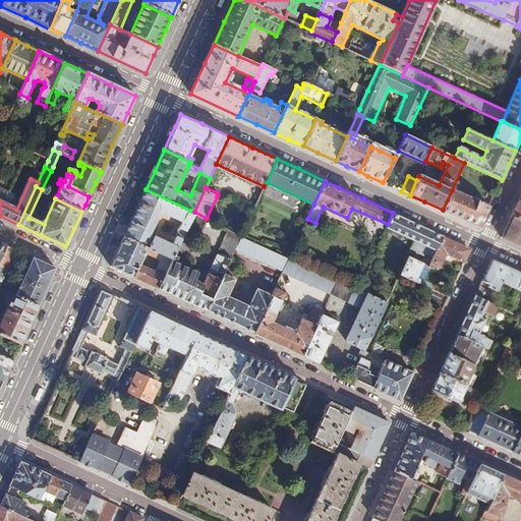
[(194,212),(191,211),(146,189),(134,214),(124,236),(172,258),(174,254),(176,250),(182,236),(184,234),(194,212)]
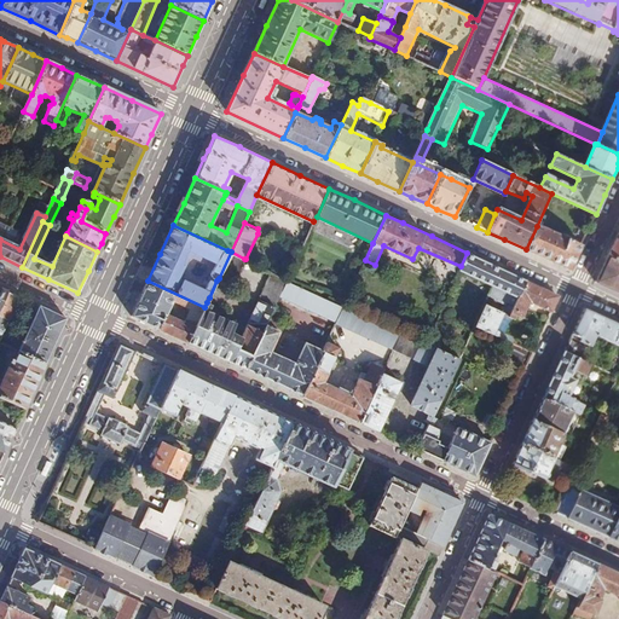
[(537,226),(526,249),(545,259),(570,270),(582,246),(537,226)]
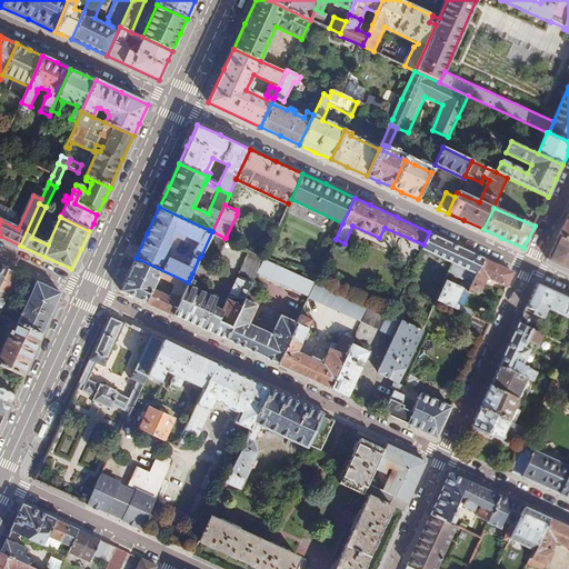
[(568,213),(559,236),(568,240),(568,213)]
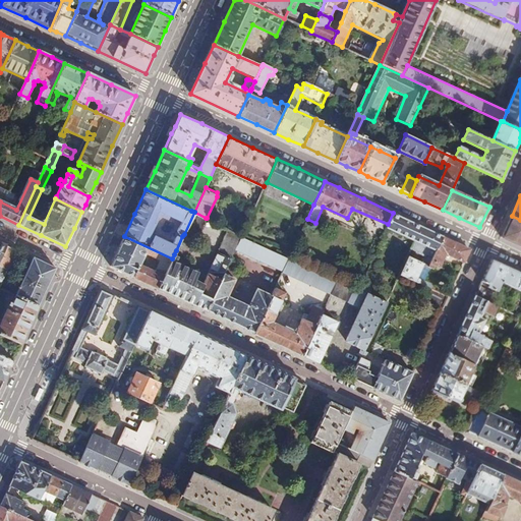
[(206,218),(194,212),(184,234),(195,239),(206,218)]
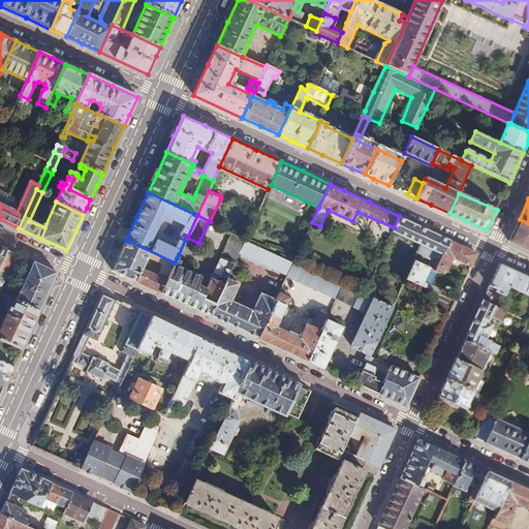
[(440,260),(449,240),(428,229),(399,216),(394,227),(393,230),(421,244),(416,253),(425,257),(426,254),(440,260)]
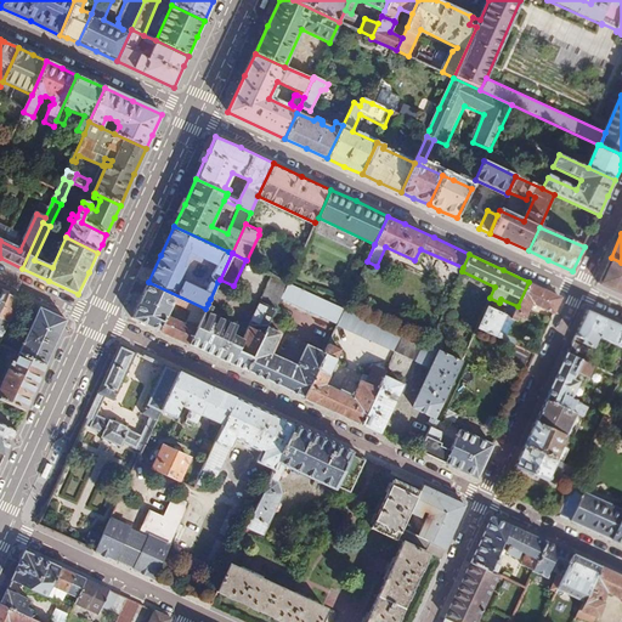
[(599,284),(621,294),(621,263),(611,258),(608,267),(599,284)]
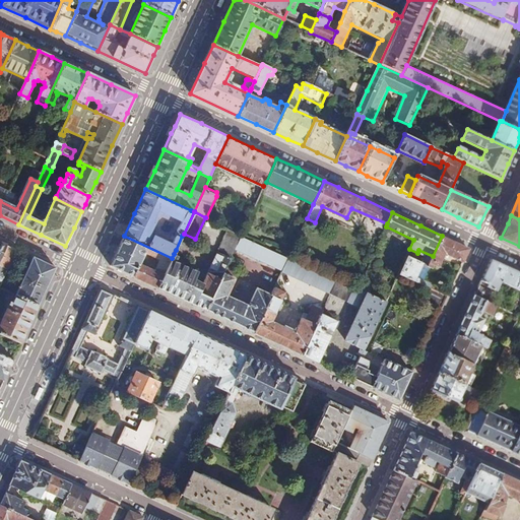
[(183,300),(206,310),(222,273),(235,249),(241,234),(229,228),(203,282),(194,279),(197,272),(176,262),(178,256),(174,254),(172,258),(158,287),(183,300)]
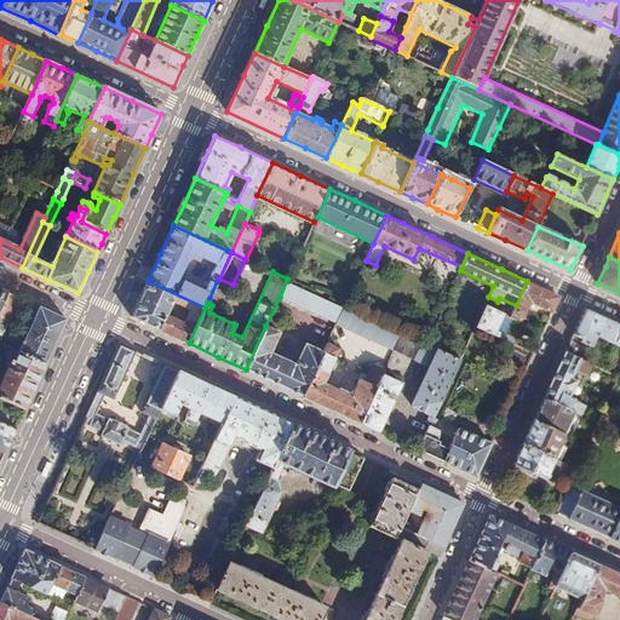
[(337,323),(345,306),(344,305),(287,279),(280,297),(337,323)]
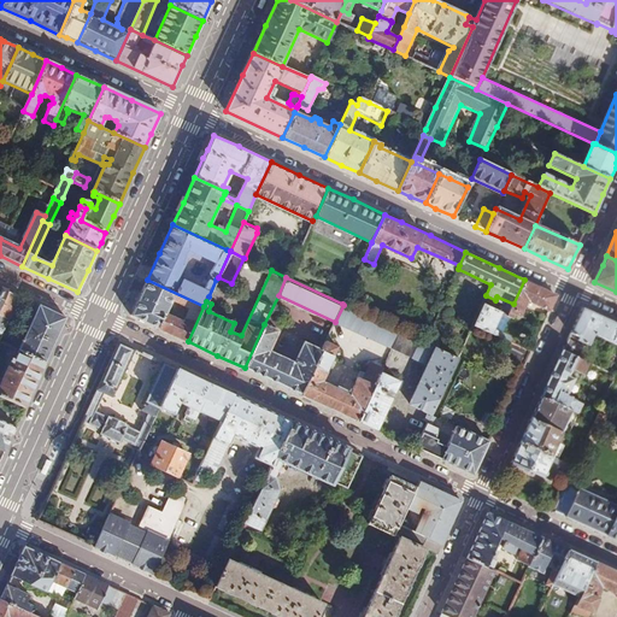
[(188,341),(204,306),(147,280),(137,300),(131,316),(188,341)]
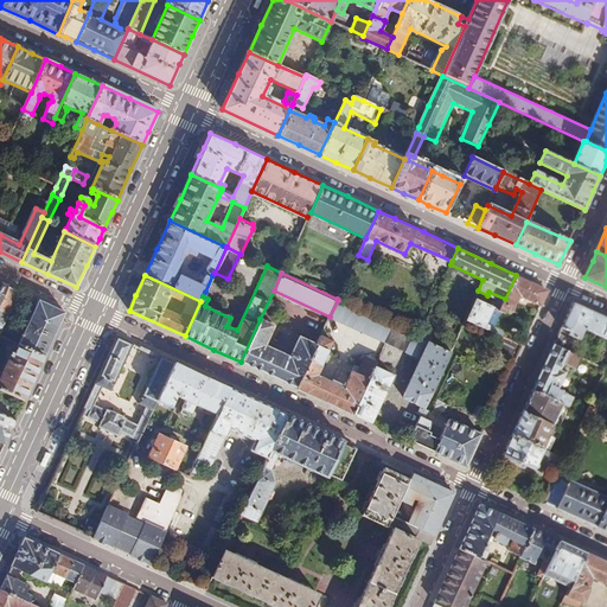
[(229,283),(212,275),(205,292),(222,300),(229,283)]
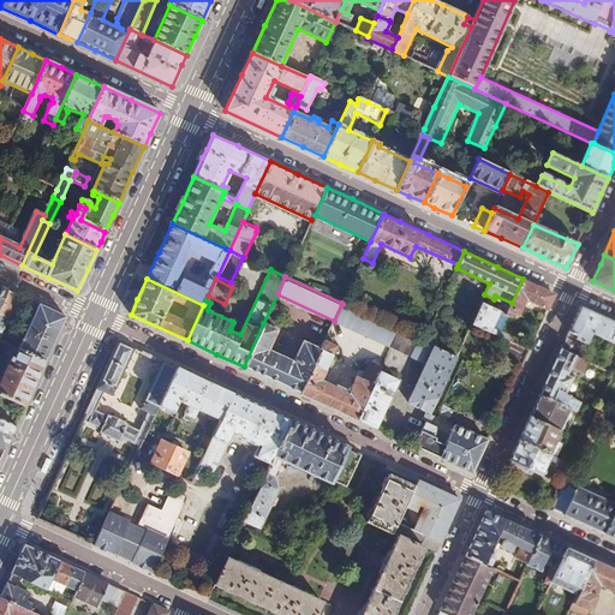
[(554,293),(523,279),(512,303),(507,314),(512,315),(513,312),(519,315),(526,299),(547,309),(548,305),(554,293)]
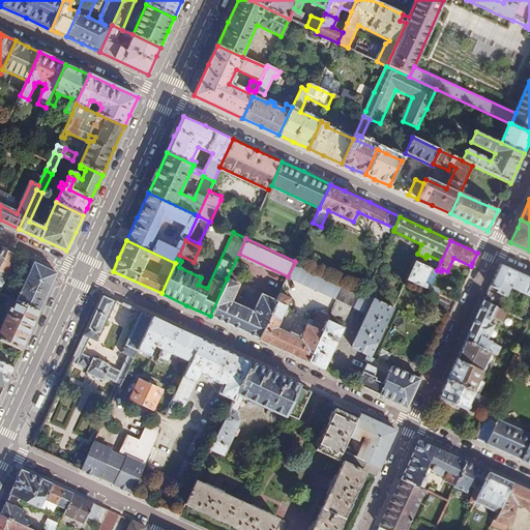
[(0,289),(17,253),(7,248),(0,264),(0,289)]
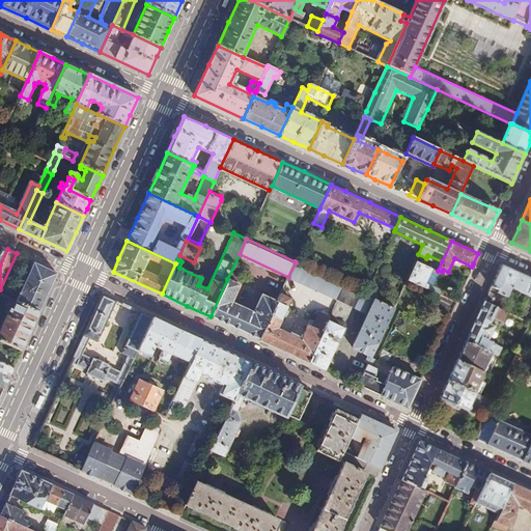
[(17,300),(39,310),(50,287),(57,272),(31,260),(29,262),(33,264),(17,300)]
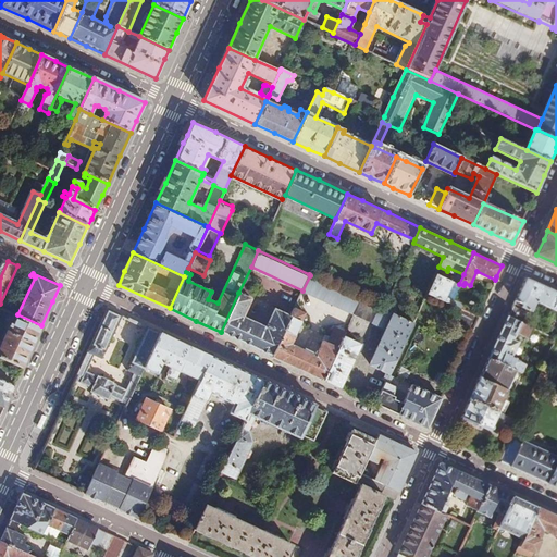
[(447,294),(454,281),(436,273),(428,292),(460,307),(462,301),(447,294)]
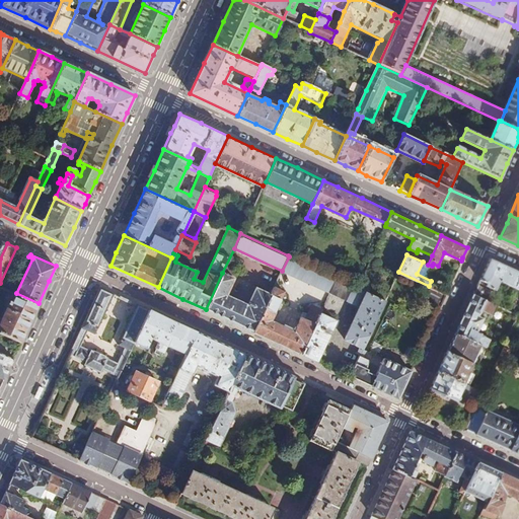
[(329,293),(337,278),(289,256),(282,271),(329,293)]
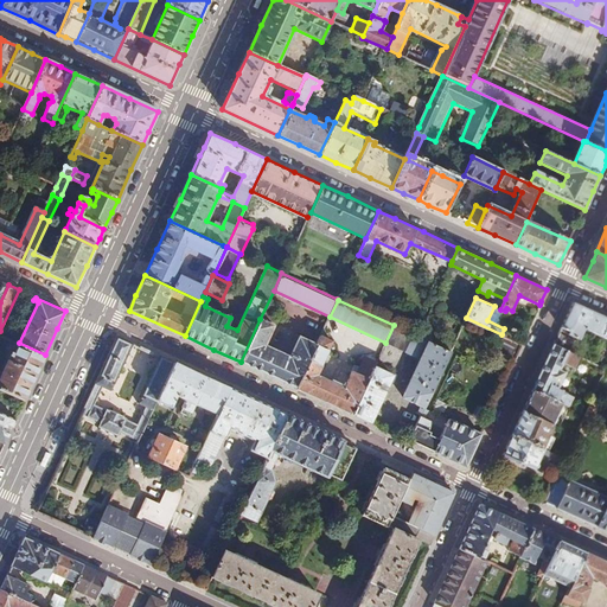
[(606,337),(606,317),(598,313),(573,301),(561,327),(569,331),(568,334),(579,339),(585,327),(606,337)]
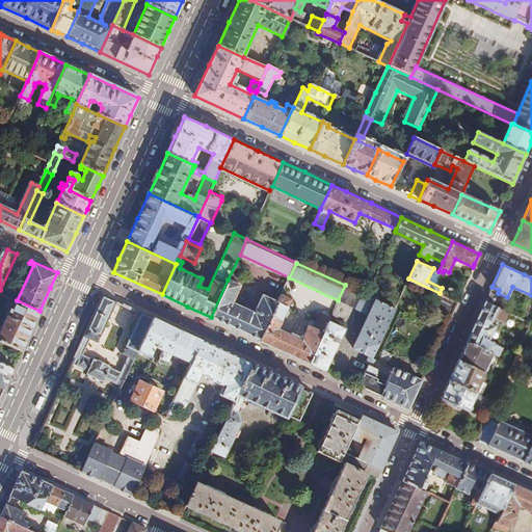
[(228,280),(211,317),(238,329),(260,340),(277,302),(263,296),(255,313),(232,302),(240,285),(228,280)]
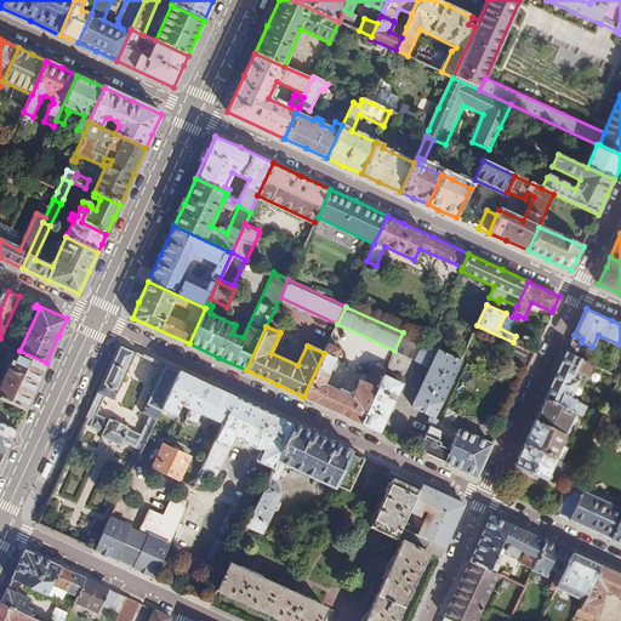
[(432,423),(461,359),(428,345),(403,332),(394,351),(431,368),(414,405),(431,414),(428,421),(432,423)]
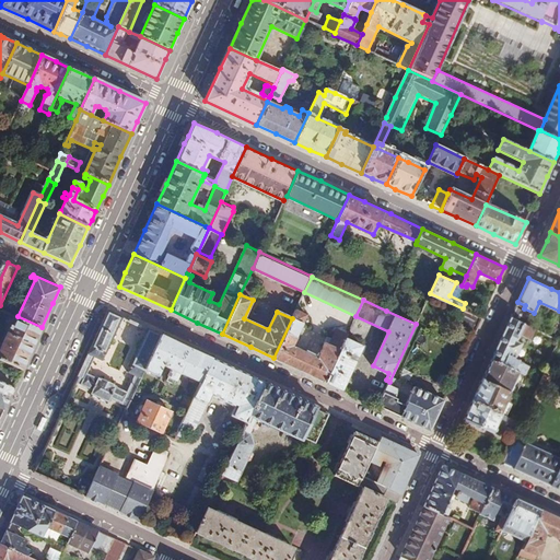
[(144,369),(161,334),(148,327),(130,365),(138,370),(130,386),(91,368),(97,351),(105,354),(124,316),(108,308),(78,375),(94,384),(93,387),(111,395),(112,393),(129,400),(144,369)]
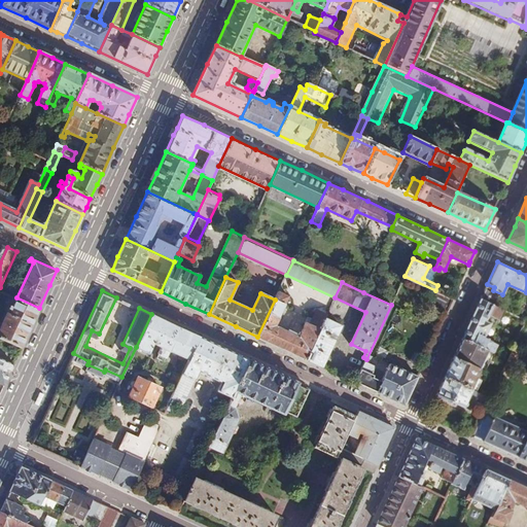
[(485,290),(480,300),(493,306),(497,296),(485,290)]
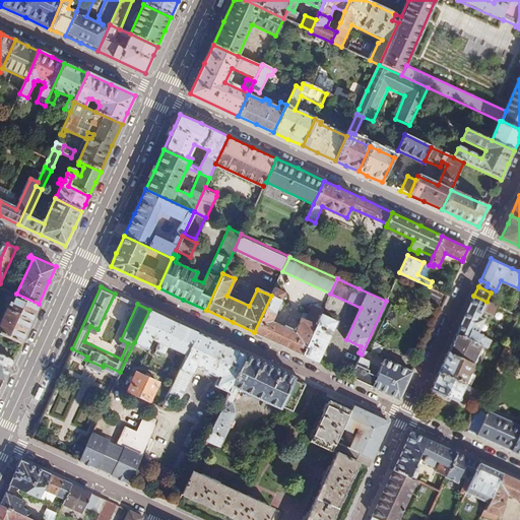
[(271,296),(254,332),(266,337),(279,343),(302,353),(320,314),(323,309),(313,304),(306,320),(302,318),(295,332),(271,321),(284,293),(275,287),(271,296)]
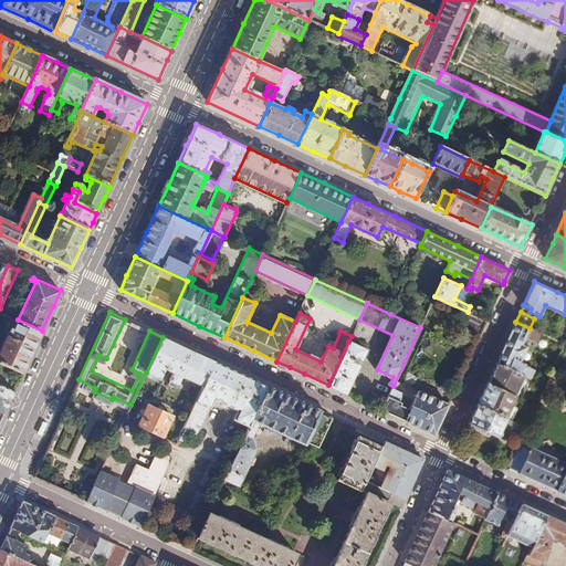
[(0,352),(0,362),(23,373),(33,349),(42,331),(18,320),(14,328),(12,327),(10,331),(13,332),(11,336),(8,335),(0,352)]
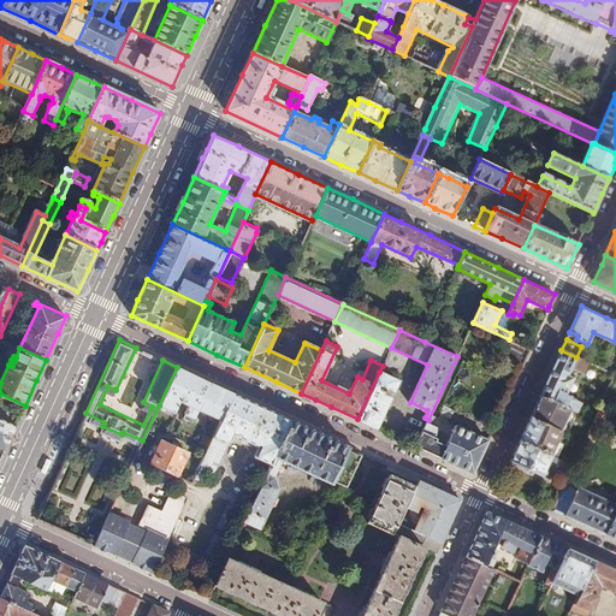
[(552,368),(540,397),(570,410),(576,414),(581,404),(564,396),(573,379),(566,375),(567,373),(568,373),(570,368),(581,374),(587,362),(576,357),(561,350),(552,368)]
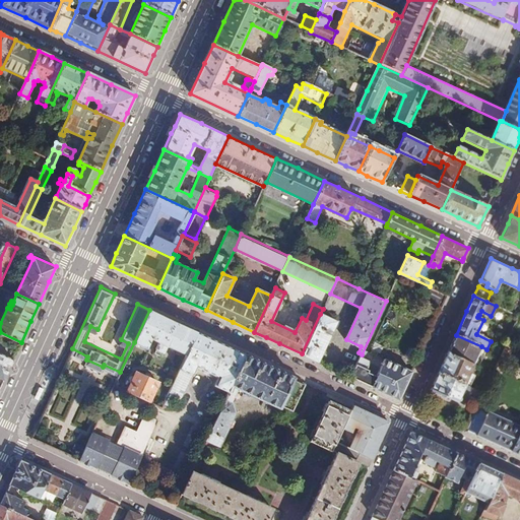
[(174,321),(149,310),(134,342),(146,347),(151,338),(159,342),(154,352),(161,355),(167,345),(186,354),(196,331),(174,321)]
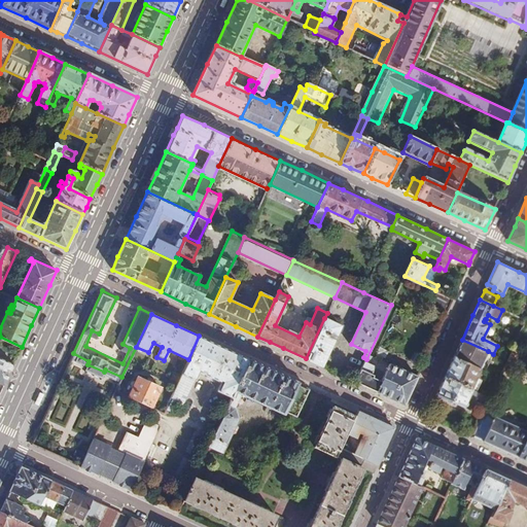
[(324,318),(306,358),(321,366),(341,325),(324,318)]
